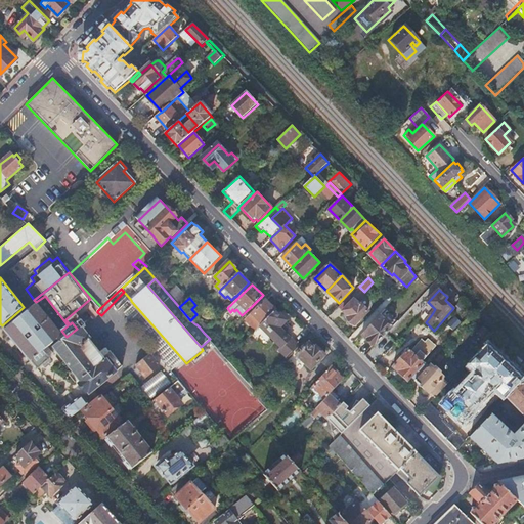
[(258,300),(252,306),(256,310),(262,304),(258,300)]
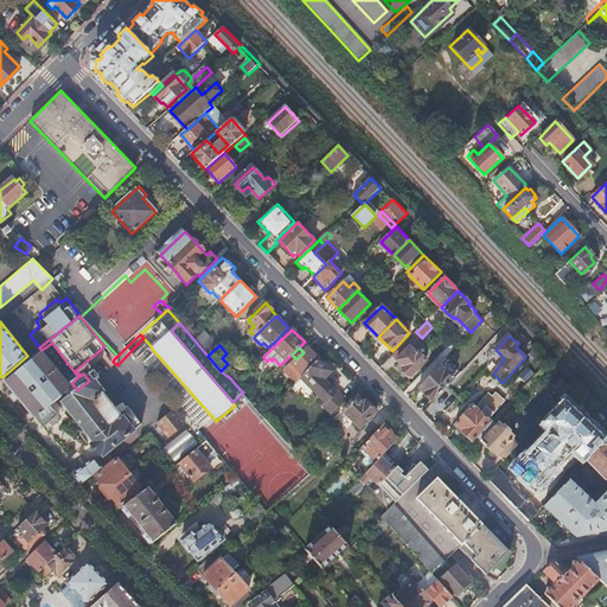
[(304,352),(296,359),(293,363),(304,375),(320,359),(308,347),(304,352)]
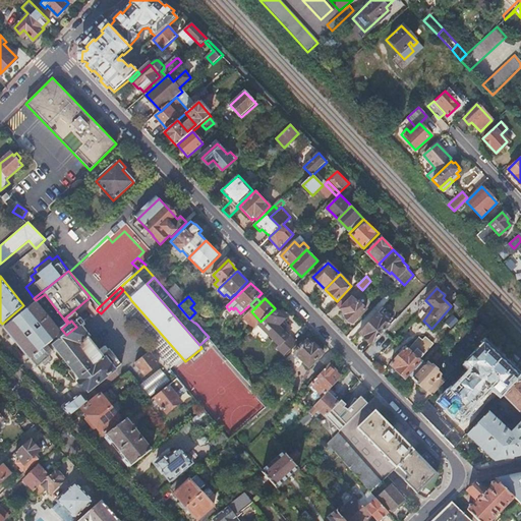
[(352,324),(366,308),(359,301),(357,303),(351,298),(341,308),(347,314),(345,316),(352,324)]
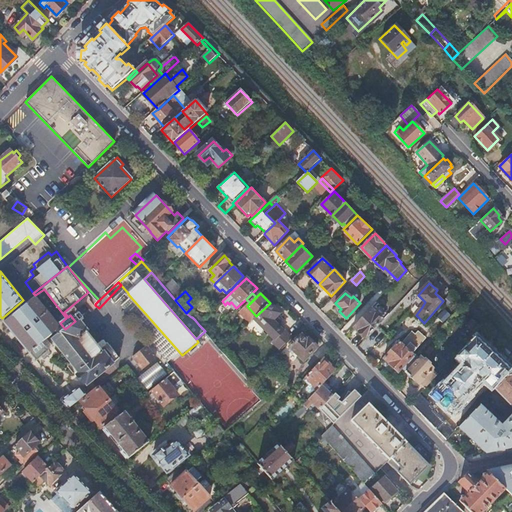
[(32,300),(5,322),(30,353),(50,336),(62,327),(36,296),(32,300)]
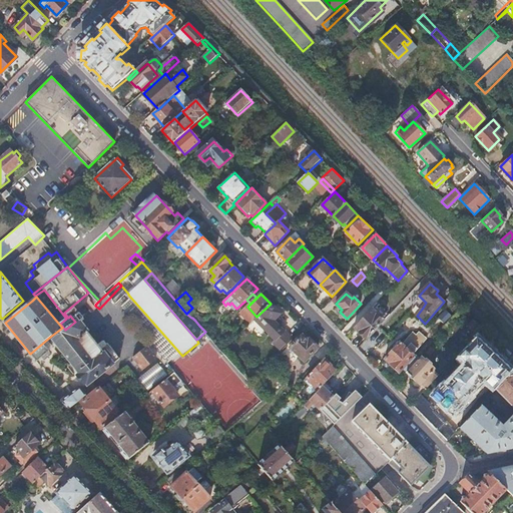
[(254,319),(277,341),(275,343),(281,349),(288,341),(292,338),(279,326),(283,323),(278,318),(281,314),(271,304),(257,317),(254,319)]
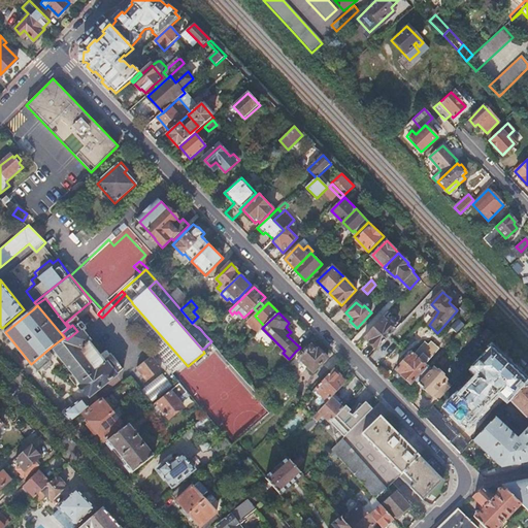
[(206,326),(198,317),(192,323),(197,327),(198,327),(201,330),(206,326)]
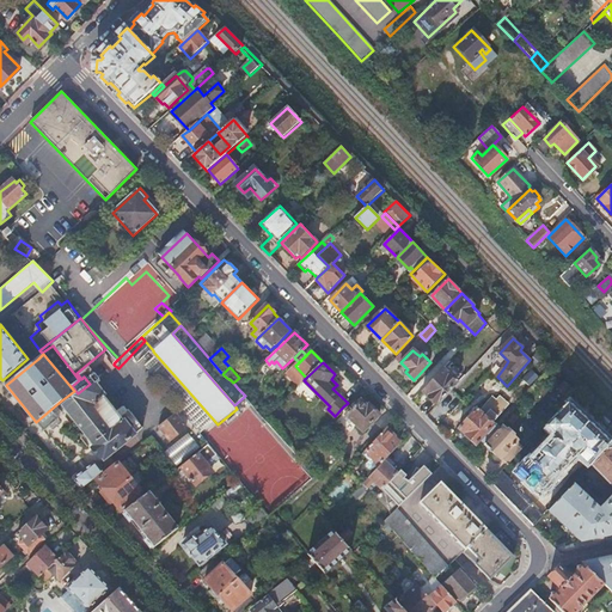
[(444,368),(423,390),(439,405),(459,384),(444,368)]
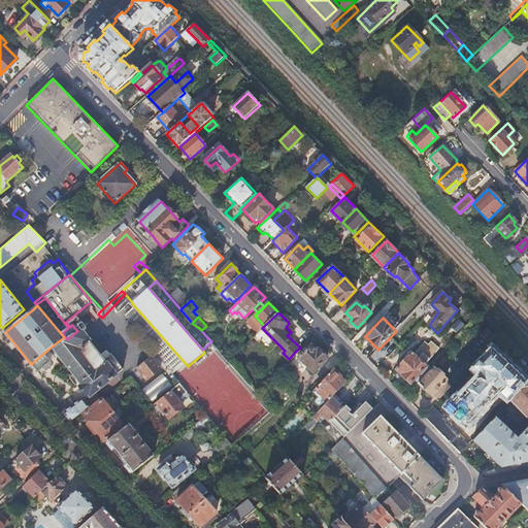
[(206,326),(201,330),(205,335),(210,330),(206,326)]
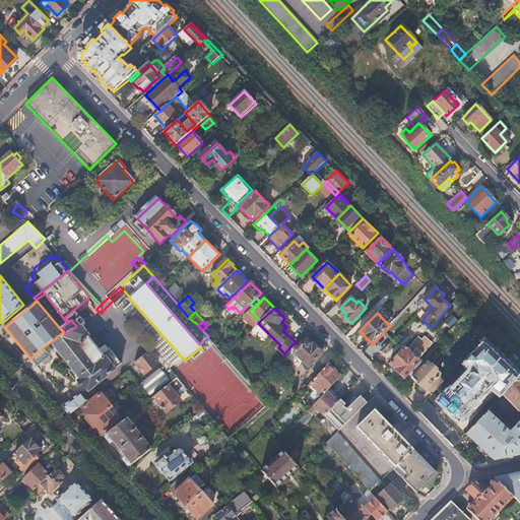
[(54,344),(89,390),(115,370),(79,324),(76,326),(66,334),(64,335),(54,344)]
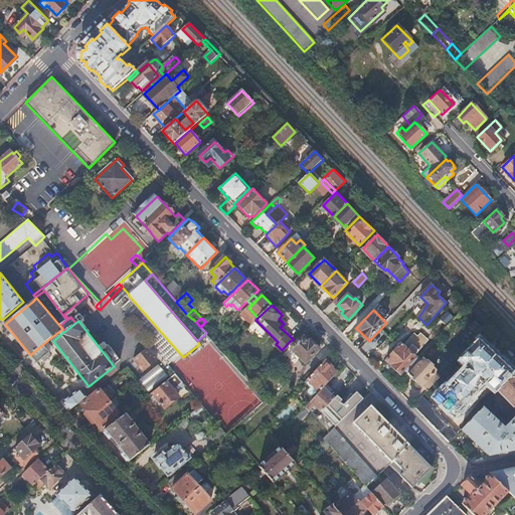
[(300,335),(291,344),(294,347),(303,338),(300,335)]
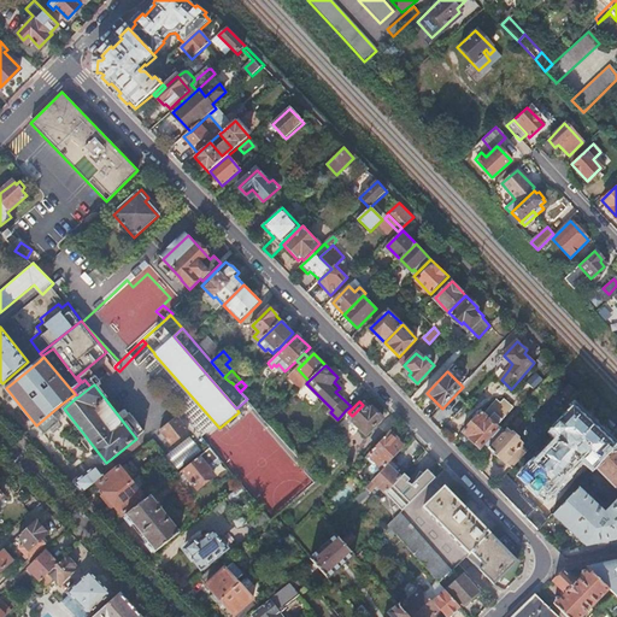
[(368,434),(383,418),(374,407),(371,410),(364,404),(363,405),(352,416),(351,417),(368,434)]
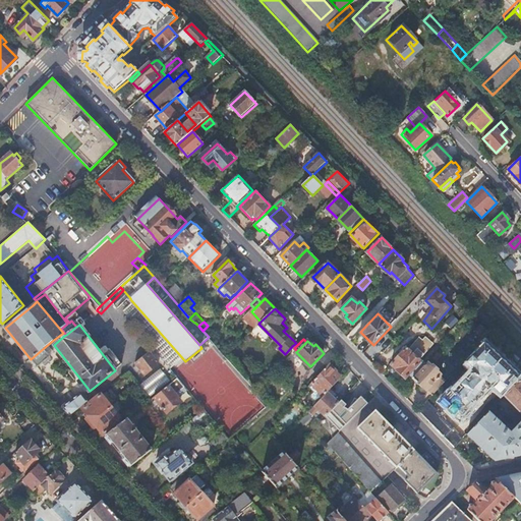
[(470,374),(455,391),(454,390),(441,403),(448,409),(447,410),(453,417),(455,415),(462,422),(474,410),(473,409),(489,392),(489,389),(494,390),(501,396),(520,375),(484,342),(466,362),(473,370),(473,373),(470,374)]
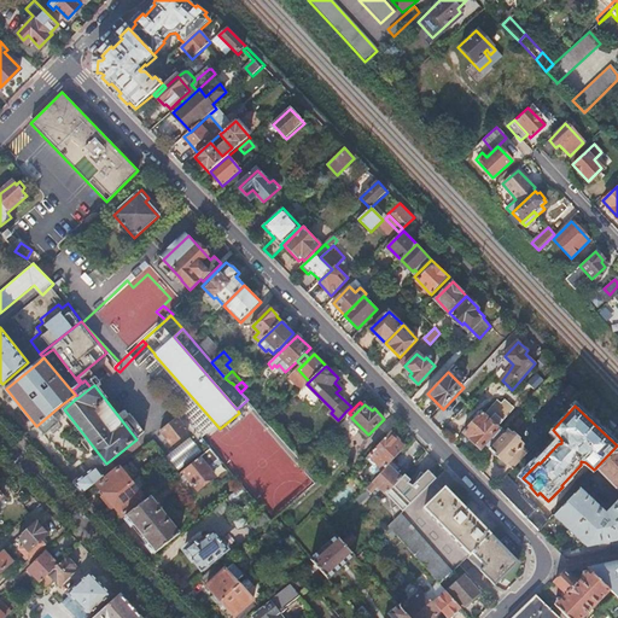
[(483,414),(465,433),(482,449),(487,444),(490,449),(503,435),(500,430),(502,427),(495,420),(491,423),(483,414)]
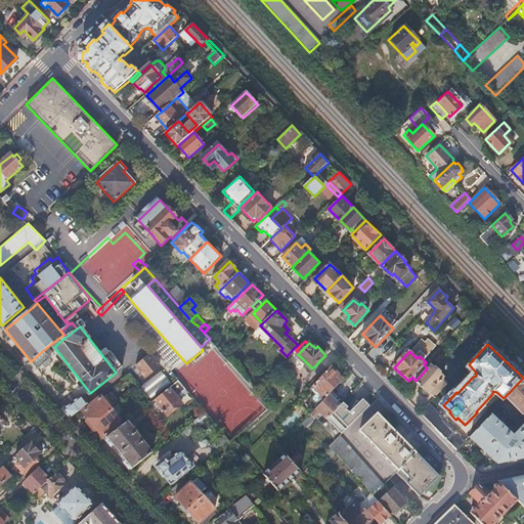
[(150,354),(137,365),(146,377),(160,366),(150,354)]
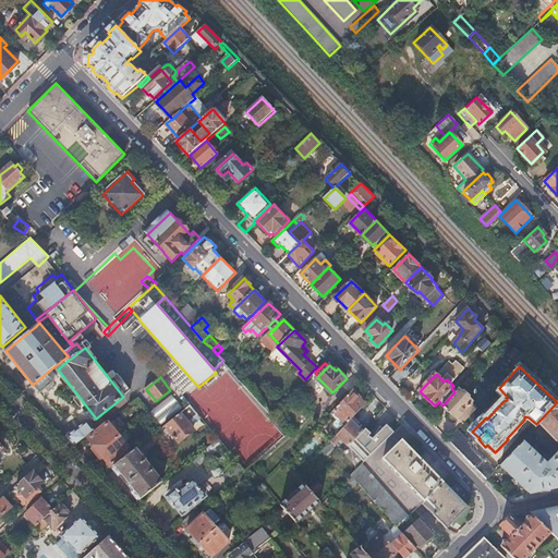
[(443,405),(452,414),(453,414),(464,424),(478,408),(458,389),(455,392),(443,405)]
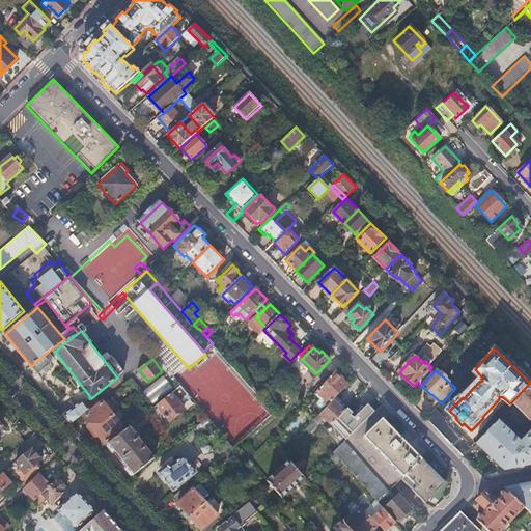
[(335,373),(318,390),(332,402),(334,400),(347,386),(335,373)]
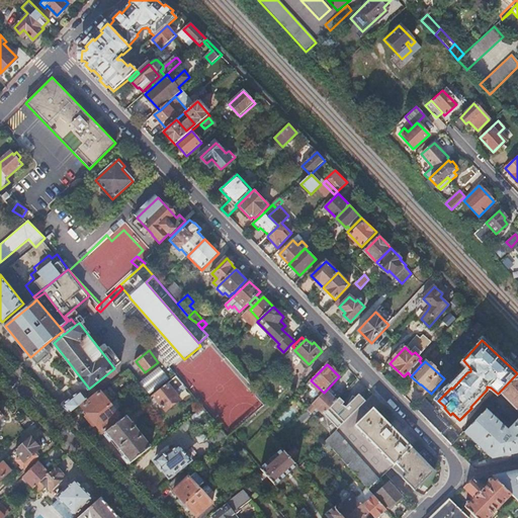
[(517,376),(503,393),(517,408),(517,376)]
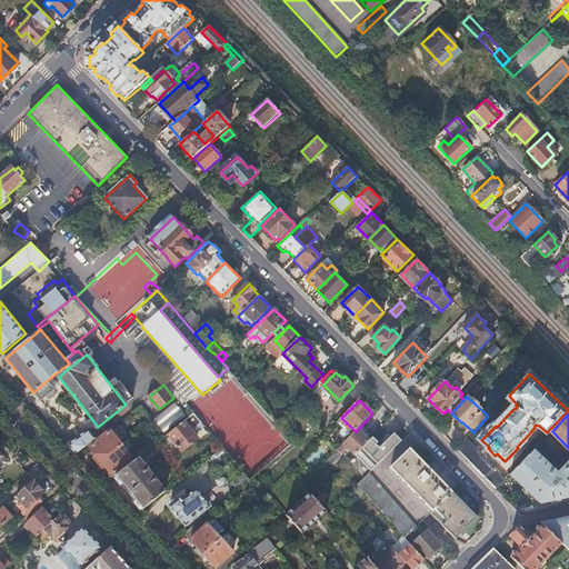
[(168,433),(182,450),(198,438),(190,428),(196,423),(190,416),(168,433)]
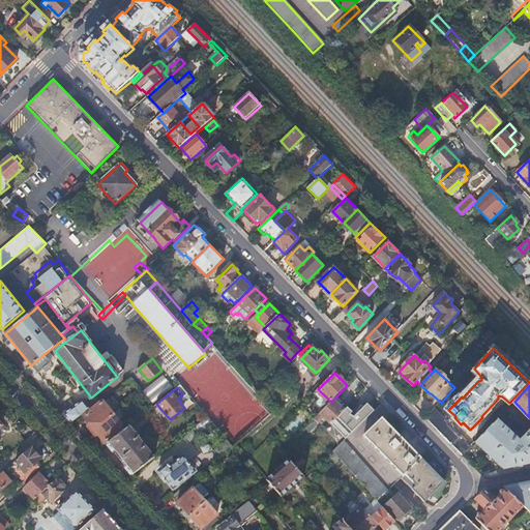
[(331,402),(318,389),(315,393),(321,399),(318,402),(317,404),(323,410),(331,403),(331,402)]
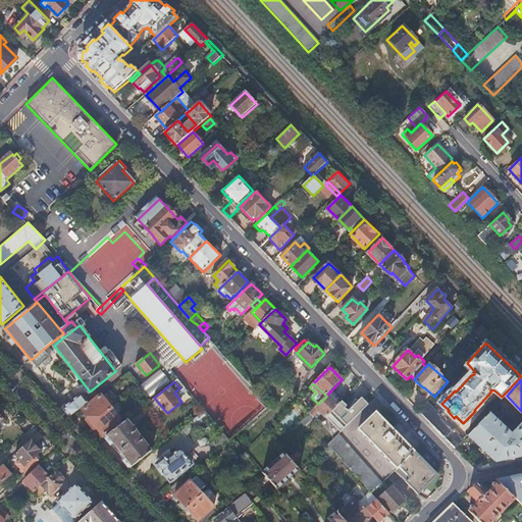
[(366,385),(356,397),(366,408),(377,397),(366,385)]
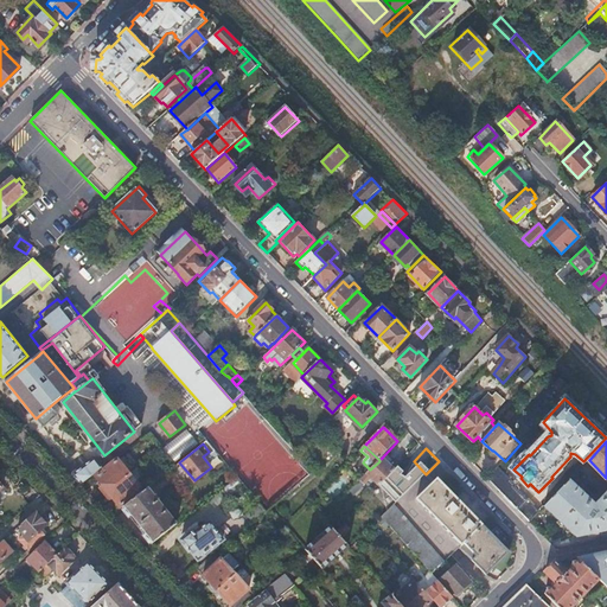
[(94,458),(72,475),(82,484),(94,474),(103,467),(96,459),(94,458)]
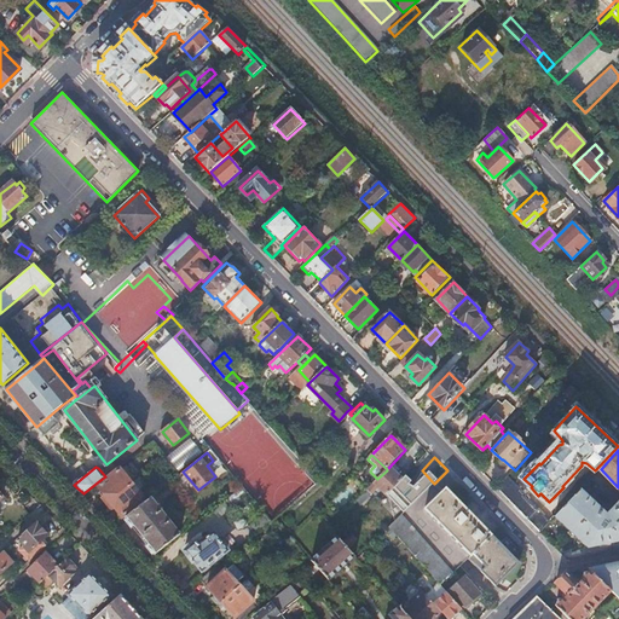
[(305,470),(317,484),(320,481),(308,467),(305,470)]
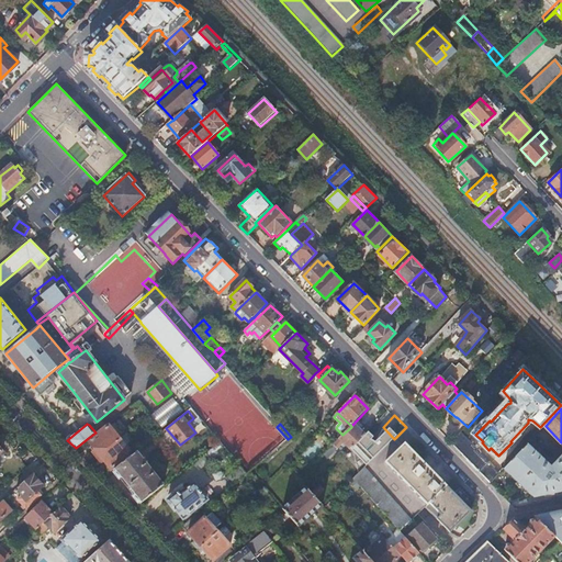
[(353,424),(351,426),(351,427),(343,435),(334,445),(338,449),(346,442),(352,449),(366,436),(353,424)]
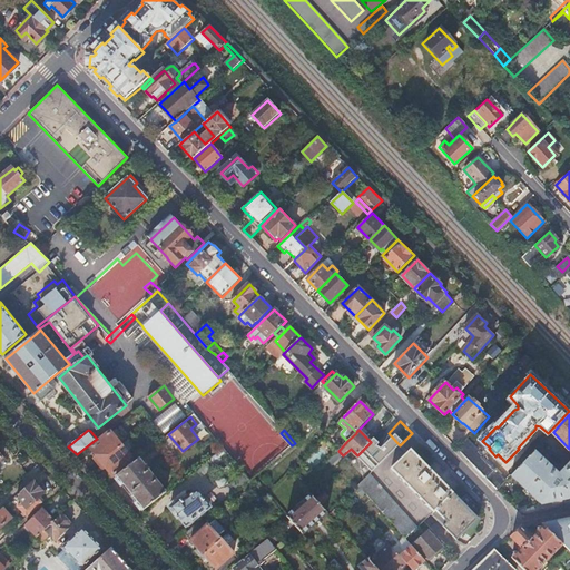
[(111,431),(91,448),(102,461),(123,445),(111,431)]
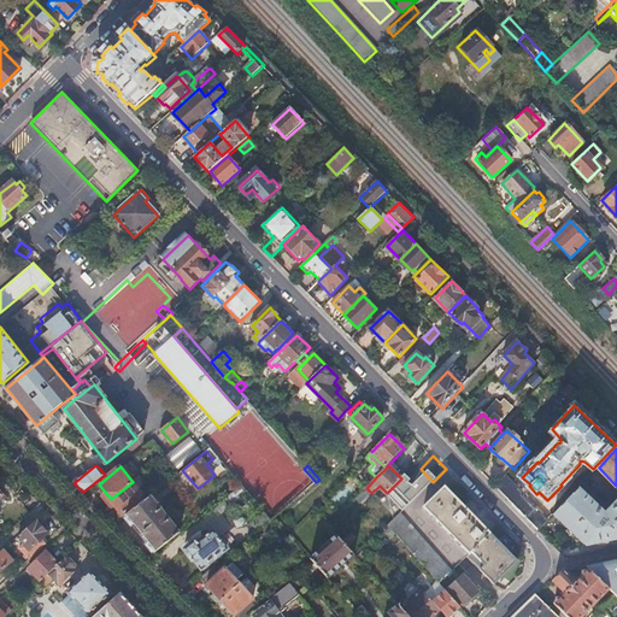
[(497,487),(539,530),(550,521),(524,494),(526,493),(507,475),(497,487)]
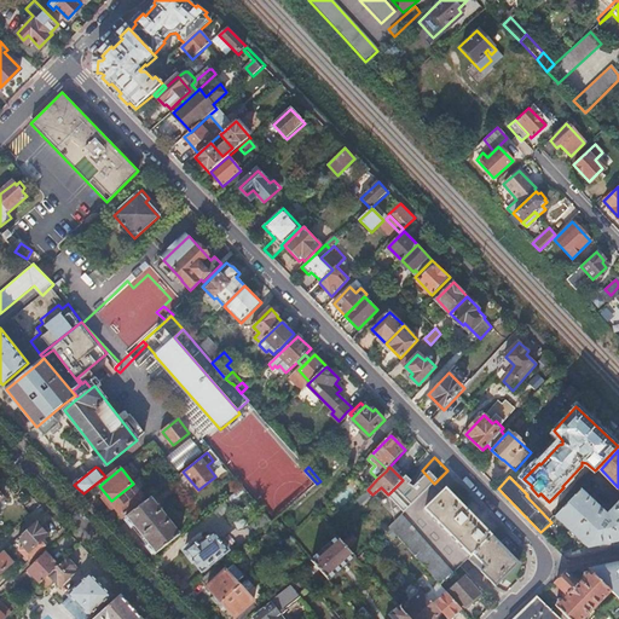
[(111,501),(122,515),(144,498),(133,484),(111,501)]
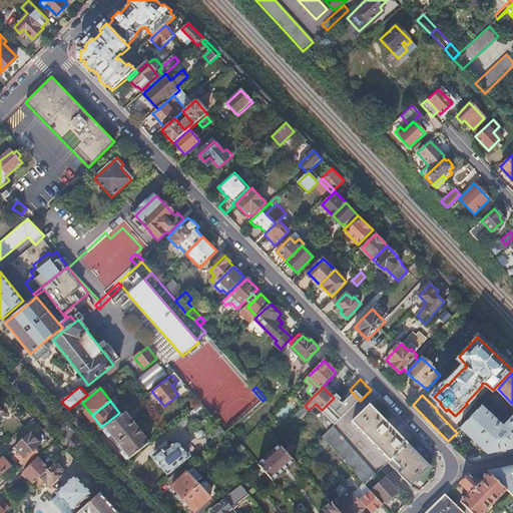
[(200,404),(188,413),(194,420),(206,410),(200,404)]
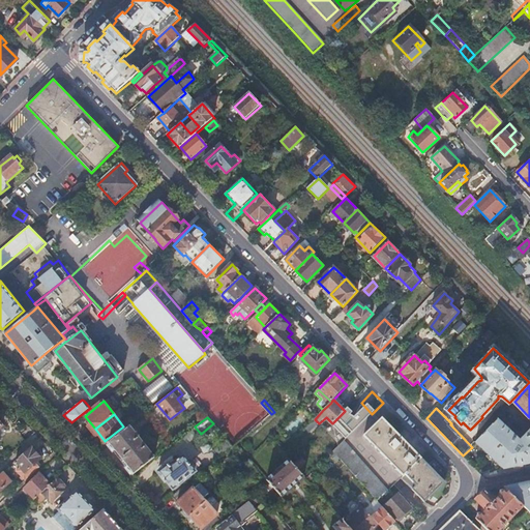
[(422,459),(383,418),(364,435),(404,476),(402,478),(425,502),(445,482),(422,459)]
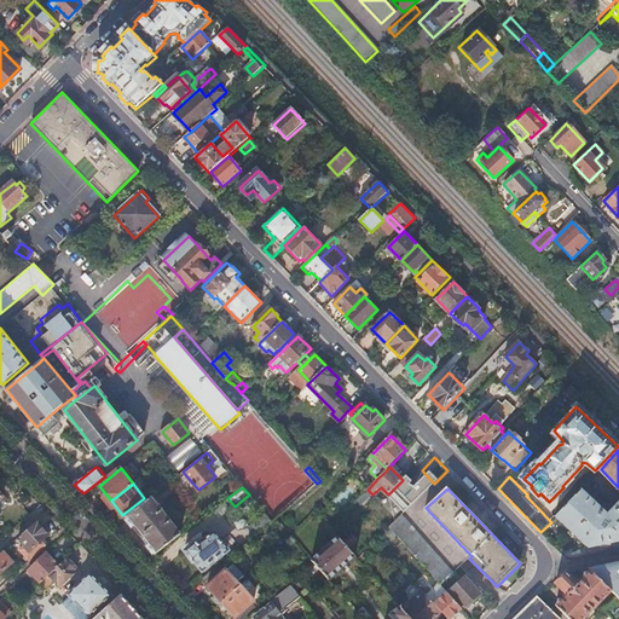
[(368,490),(358,501),(360,503),(368,495),(370,497),(372,495),(368,490)]
